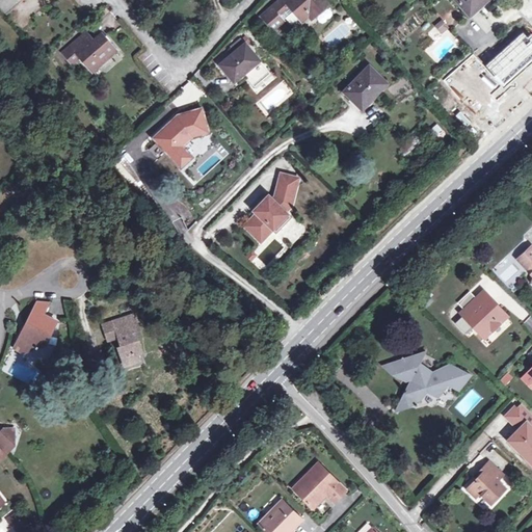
[(0,0),(0,7),(4,12),(19,0),(0,0)]
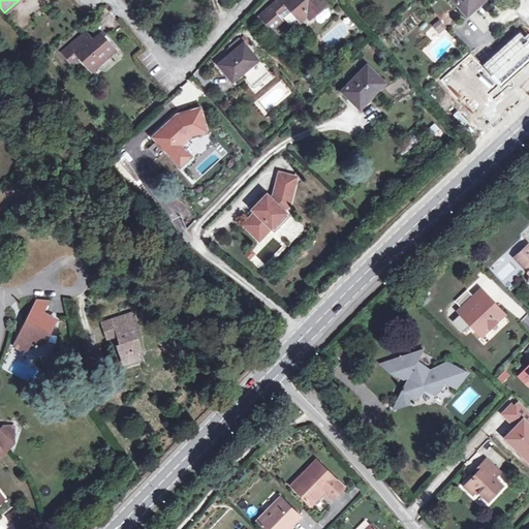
[(277,0),(265,11),(266,12),(259,18),(271,30),(281,22),(276,16),(286,6),(297,19),(306,11),(311,18),(325,5),(321,0),(277,0)]
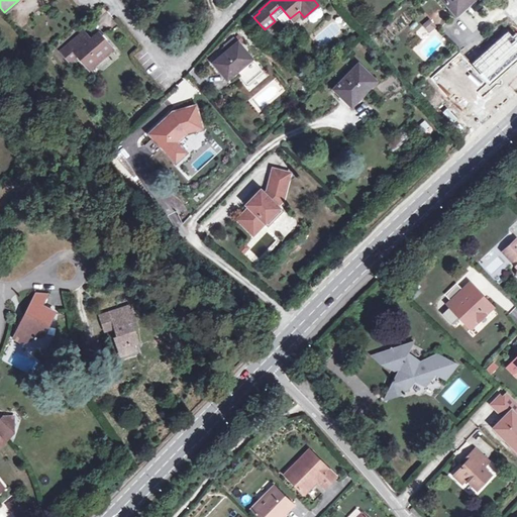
[(471,0),(442,0),(455,14),(471,0)]
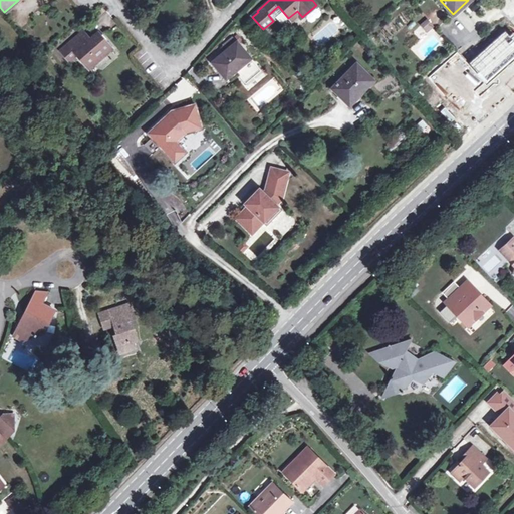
[(302,17),(297,11),(288,18),(291,22),(297,17),(299,20),(302,17)]
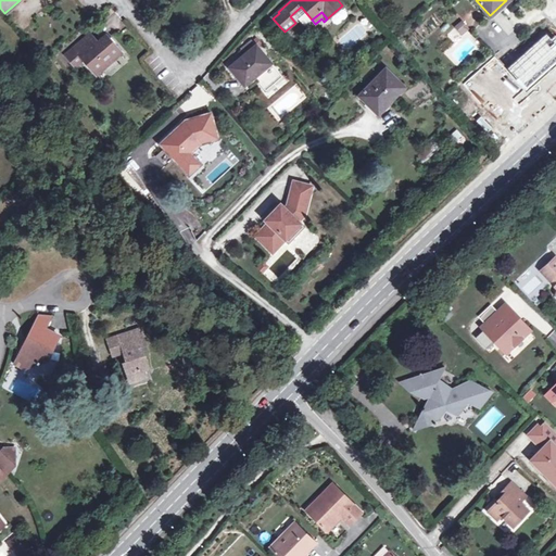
[(460,22),(454,28),(458,33),(465,27),(460,22)]
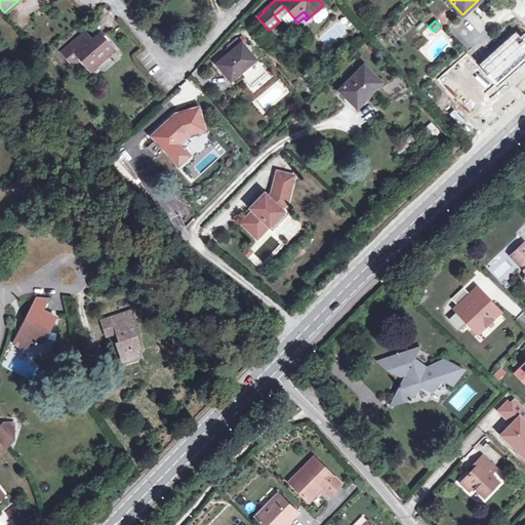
[(524,64),(524,34),(518,26),(475,65),(497,89),(524,64)]
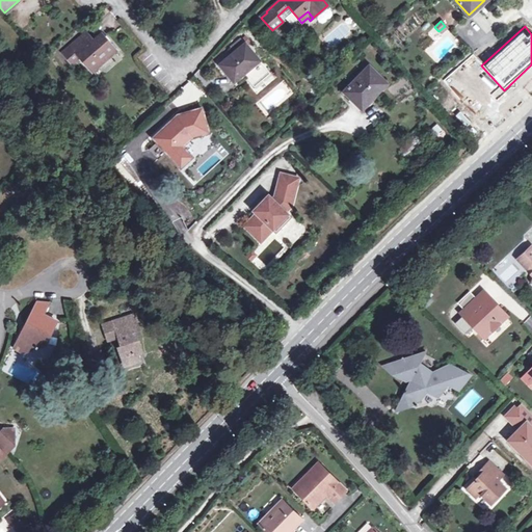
[(84,33),(61,53),(73,65),(80,58),(91,71),(115,51),(101,34),(92,42),(84,33)]
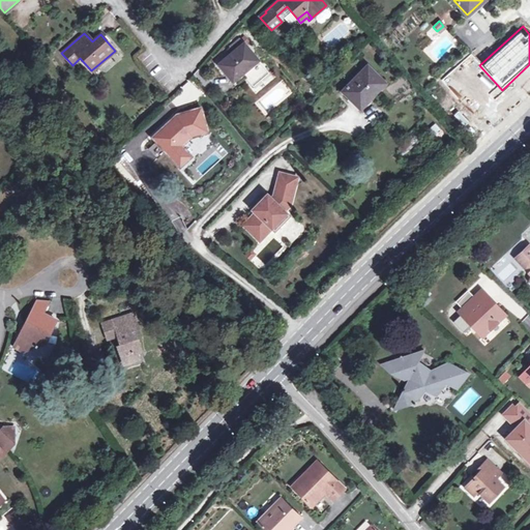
[(256,59),(243,45),(218,65),(232,82),(241,74),(240,72),(256,59)]
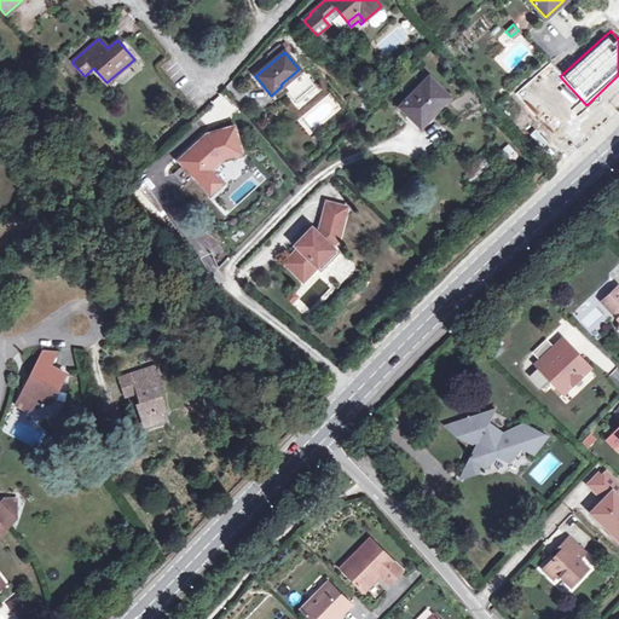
[(313,85),(299,69),(281,85),(282,86),(285,91),(295,100),(313,85)]
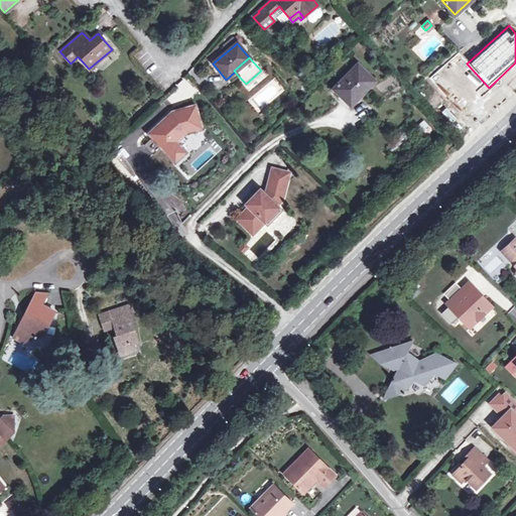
[(374,82),(357,65),(333,90),(340,96),(343,93),(353,104),(374,82)]
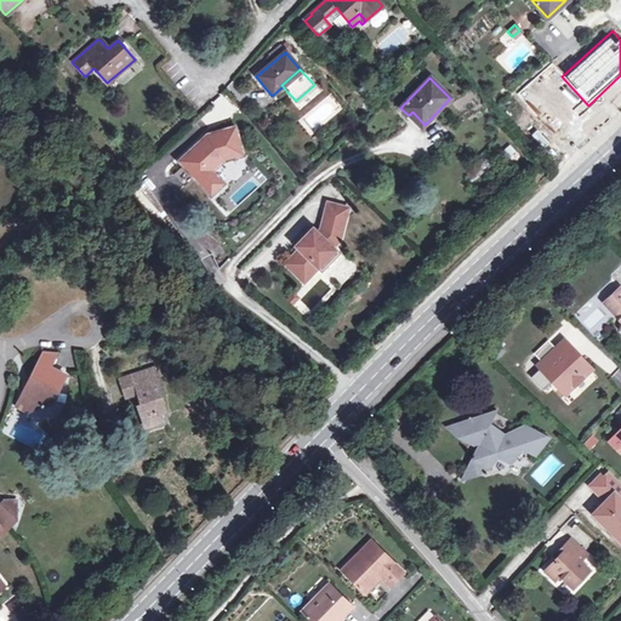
[(516,98),(545,132),(565,114),(537,80),(516,98)]
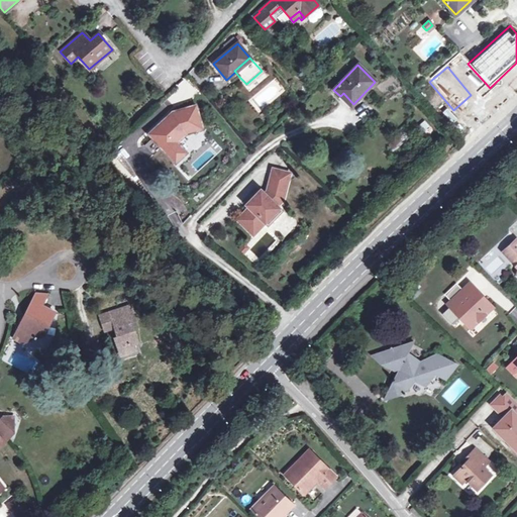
[(392,100),(403,90),(397,83),(386,93),(392,100)]
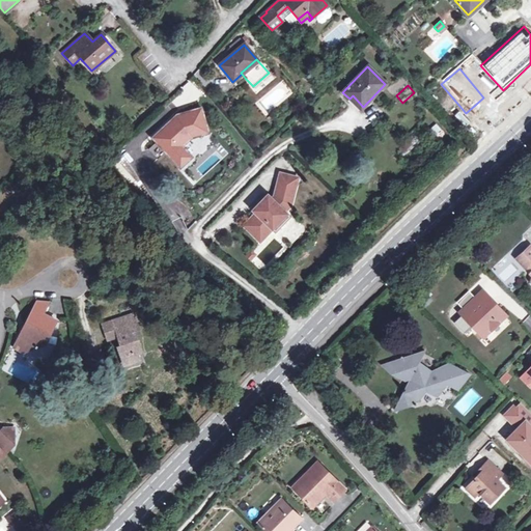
[(353,95),(350,99),(360,109),(363,107),(353,95)]
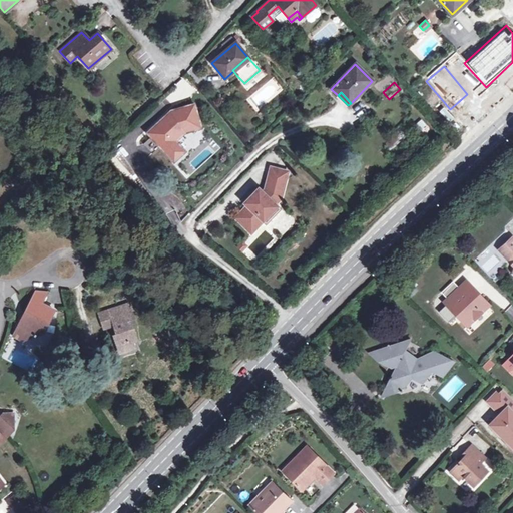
[(193,105),(171,111),(147,133),(171,160),(182,150),(172,140),(182,132),(199,127),(193,105)]
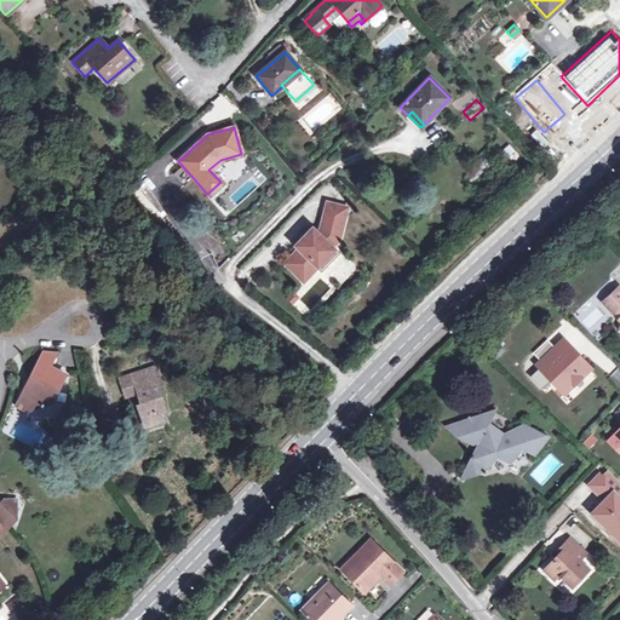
[(512,145),(503,150),(510,164),(520,159),(512,145)]
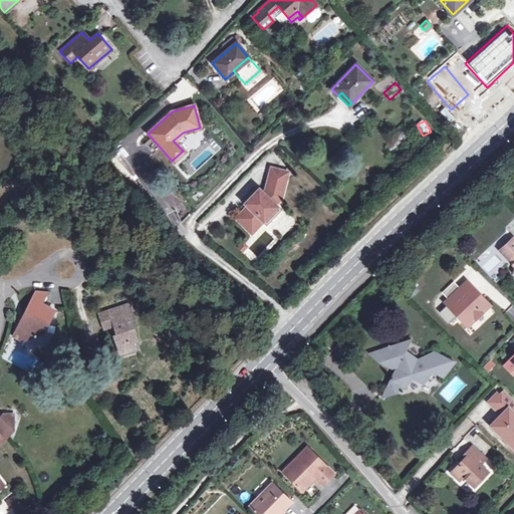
[(150,139),(144,144),(152,154),(159,149),(150,139)]
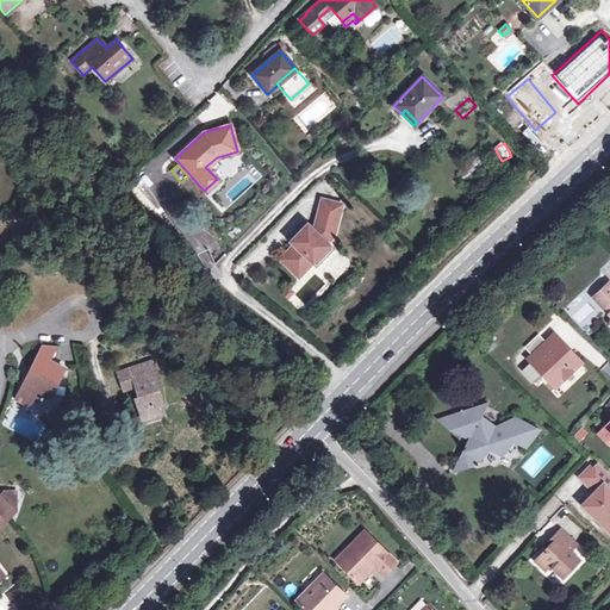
[(341,205),(322,200),(319,209),(340,213),(341,205)]
